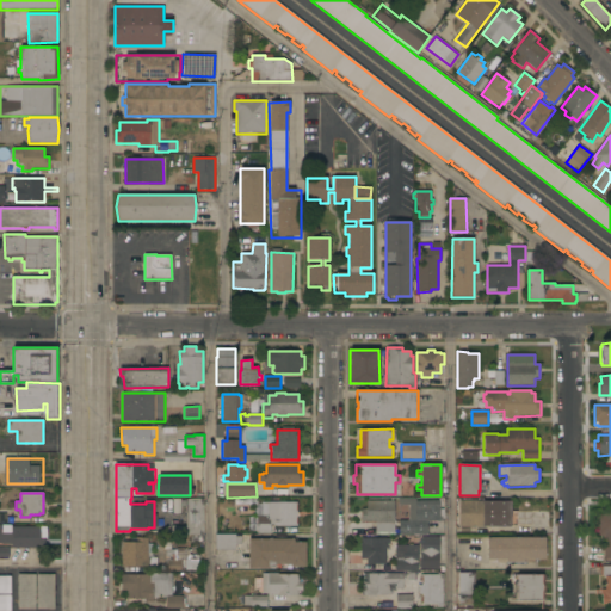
[(203,499),(204,535),(186,535),(186,506),(181,506),(181,501),(186,501),(186,499),(203,499)]
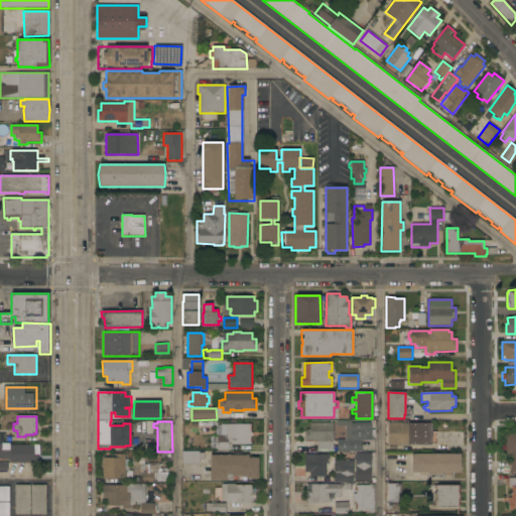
[(317,450),(317,440),(305,440),(305,430),(309,430),(309,423),(334,423),(334,450),(317,450)]
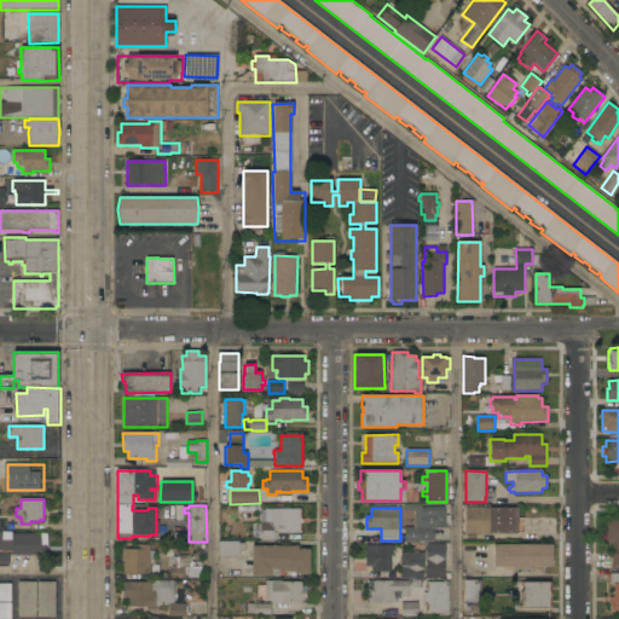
[(445,508),(445,516),(447,516),(447,519),(445,519),(445,522),(447,522),(447,528),(433,528),(433,542),(405,542),(404,528),(415,527),(415,508),(445,508)]
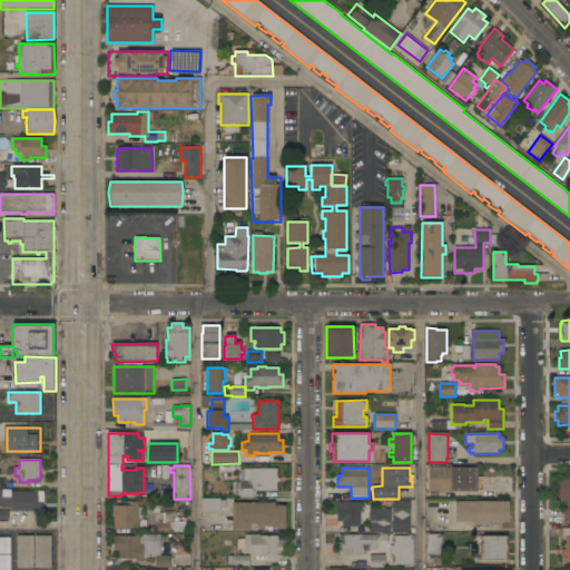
[(478,468),(478,492),(453,493),(453,499),(429,499),(429,468),(478,468)]
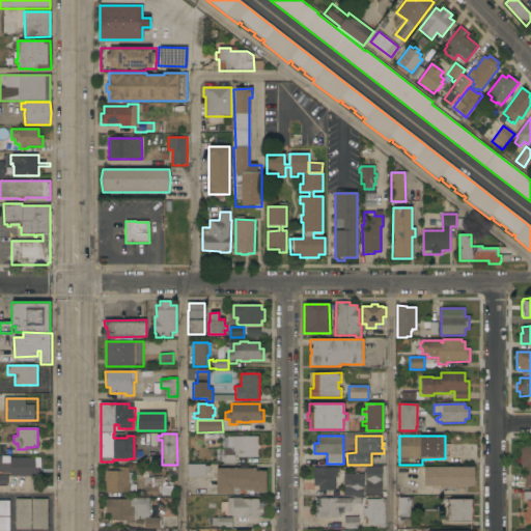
[(258,437),(258,439),(259,439),(259,444),(258,444),(258,446),(260,446),(260,449),(258,449),(258,450),(259,455),(258,455),(258,456),(239,457),(239,453),(243,453),(243,437),(258,437)]
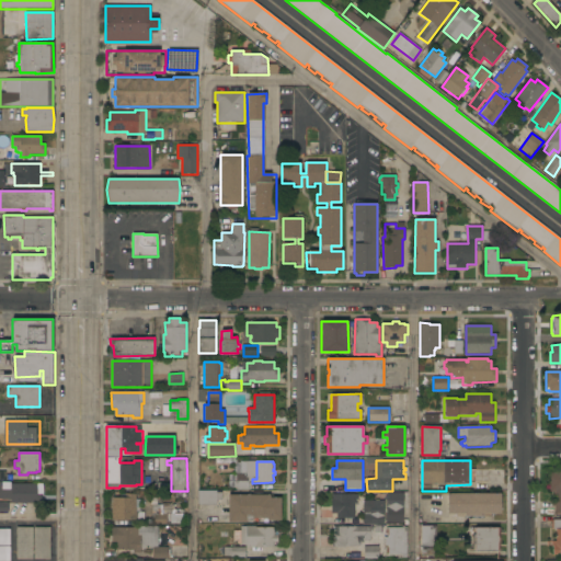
[(549,473),(560,472),(560,514),(554,514),(554,492),(549,492),(549,473)]
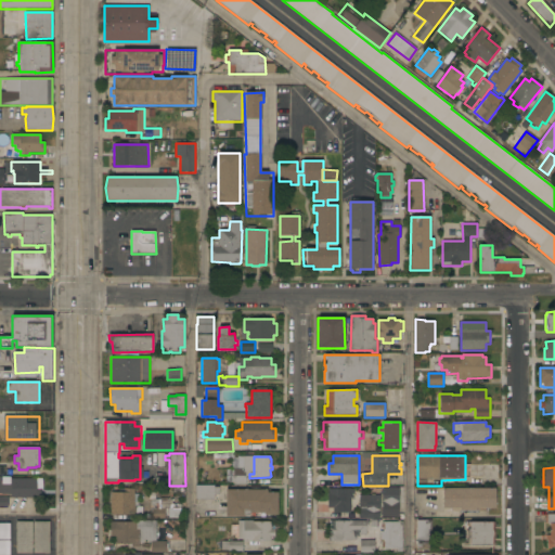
[(0,477),(11,477),(11,478),(41,478),(41,480),(42,480),(42,489),(40,489),(40,498),(11,498),(11,494),(1,494),(0,493),(0,477)]
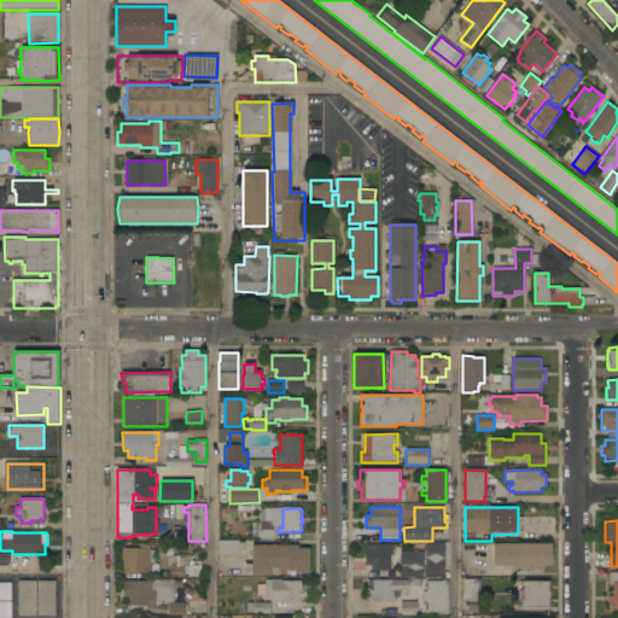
[(239,541),(239,542),(244,542),(244,551),(239,551),(239,555),(238,555),(238,557),(219,557),(219,541),(239,541)]
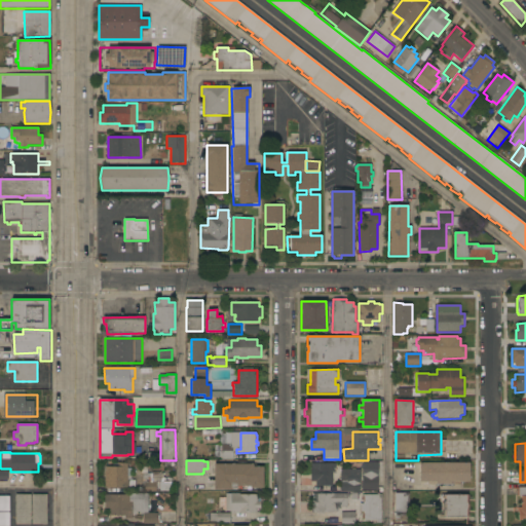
[(378,462),(378,490),(363,490),(363,462),(378,462)]
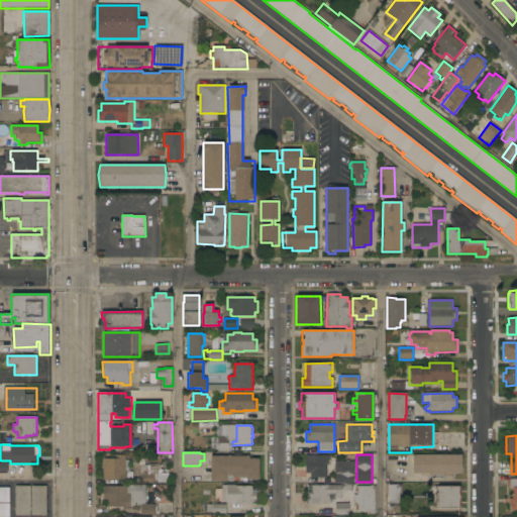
[(103,458),(115,458),(115,455),(125,455),(125,472),(133,472),(133,479),(103,480),(103,458)]
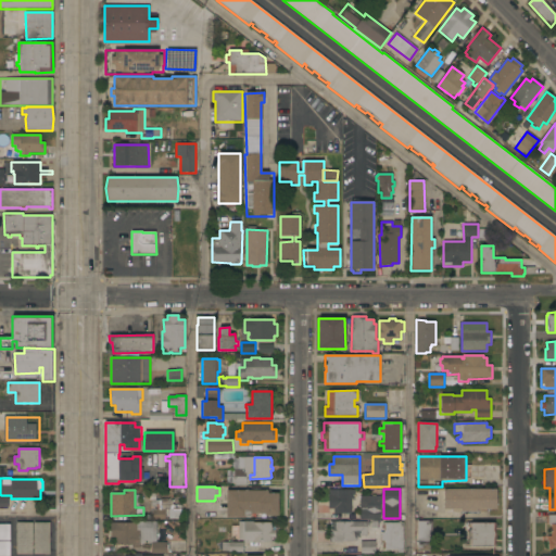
[(355,490),(355,495),(353,495),(353,500),(351,500),(351,514),(333,514),(333,509),(328,508),(328,494),(329,494),(329,490),(355,490)]
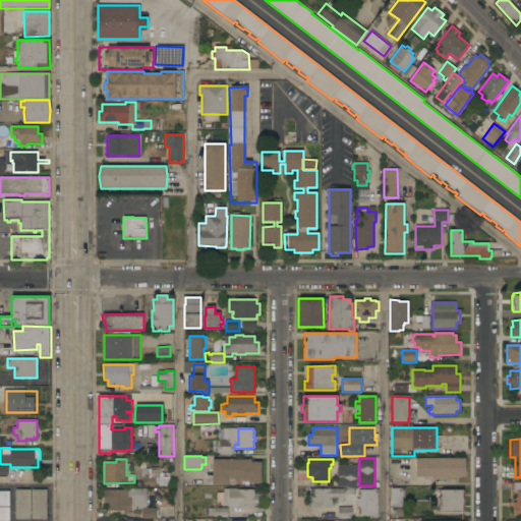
[(465,459),(465,477),(449,477),(449,479),(431,479),(431,477),(416,477),(415,459),(465,459)]
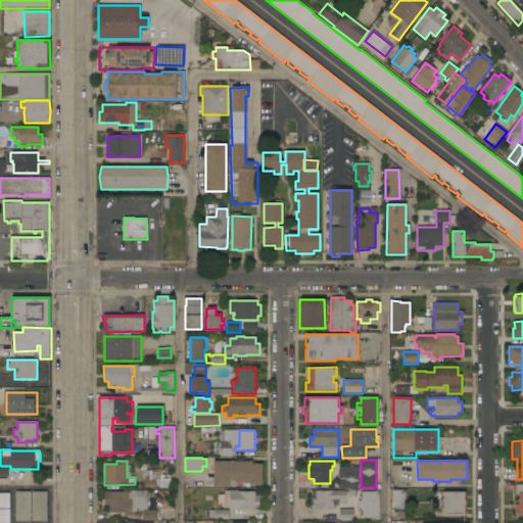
[(251,462),(251,464),(262,464),(262,485),(249,485),(249,483),(238,484),(238,483),(236,483),(236,485),(230,485),(230,486),(214,487),(212,462),(251,462)]
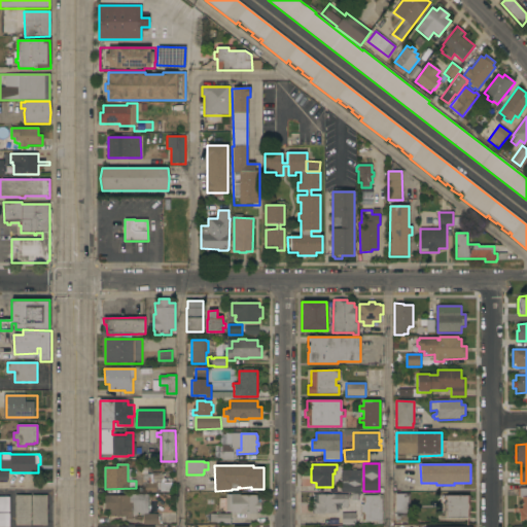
[(360,470),(360,492),(352,492),(352,493),(342,493),(342,470),(360,470)]
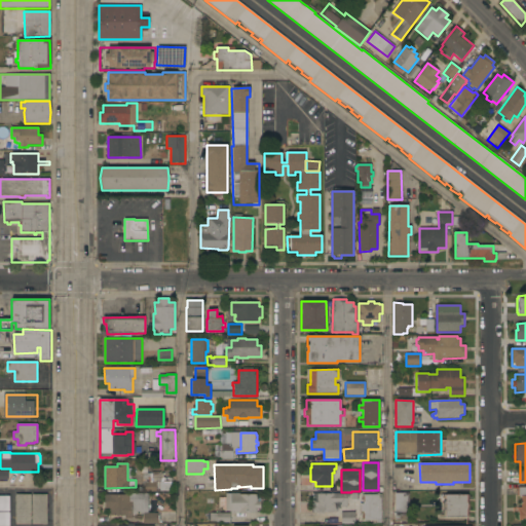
[(163,473),(163,482),(170,482),(170,491),(156,491),(156,492),(144,492),(144,484),(143,484),(143,474),(163,473)]
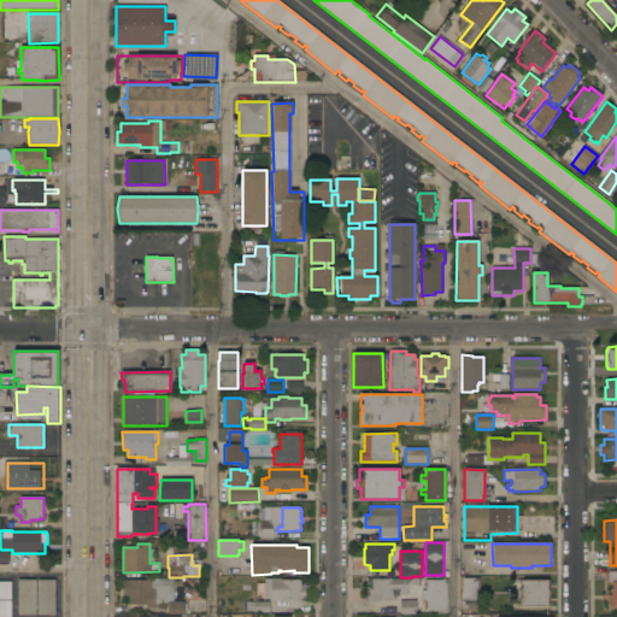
[(616,610),(609,610),(609,600),(607,600),(607,595),(611,595),(611,582),(607,582),(606,582),(606,573),(607,573),(607,571),(616,571),(616,610)]
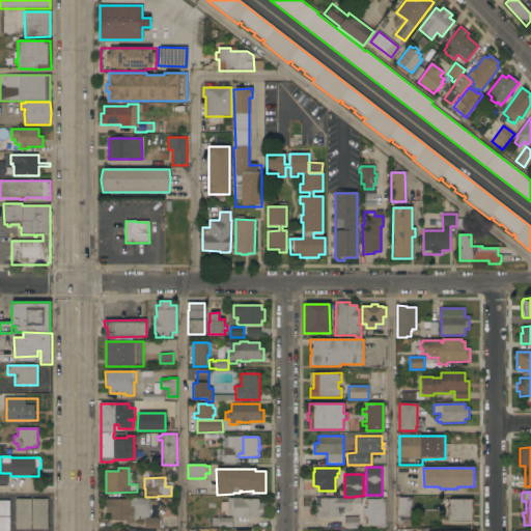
[(131,500),(131,498),(149,499),(149,518),(159,518),(159,529),(144,529),(144,520),(134,520),(134,524),(127,524),(127,521),(110,521),(110,514),(105,514),(105,499),(131,500)]
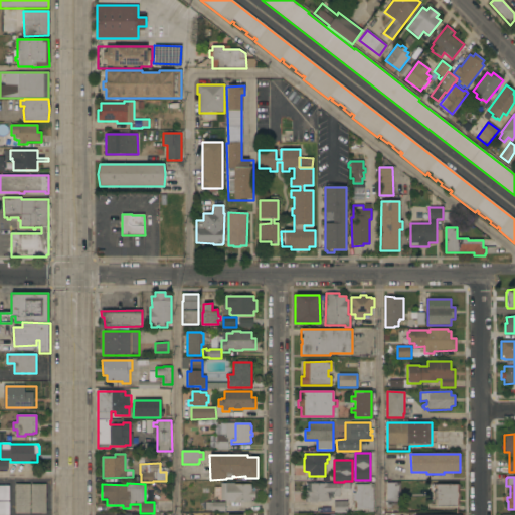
[(220,484),(225,484),(225,483),(234,483),(234,484),(251,484),(251,492),(254,492),(254,498),(251,498),(251,503),(225,503),(225,501),(220,500),(220,484)]
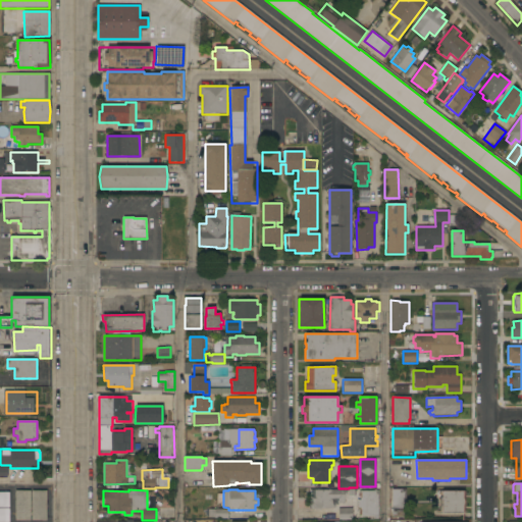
[(347,490),(347,497),(345,497),(345,504),(337,504),(337,502),(335,502),(335,509),(330,508),(330,509),(313,509),(313,503),(309,503),(309,497),(313,497),(313,489),(347,490)]
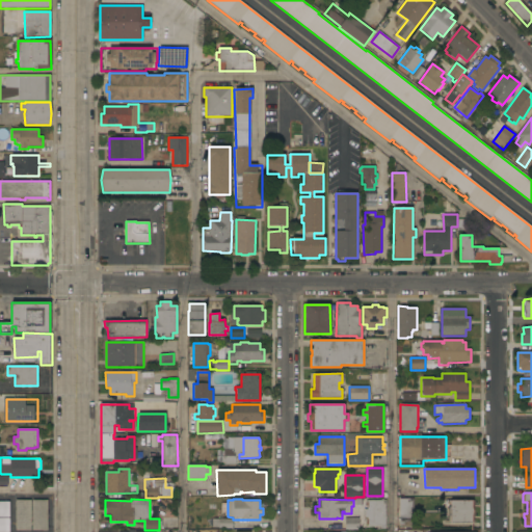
[(414,516),(413,516),(413,528),(401,528),(401,516),(400,516),(400,499),(414,499),(414,516)]
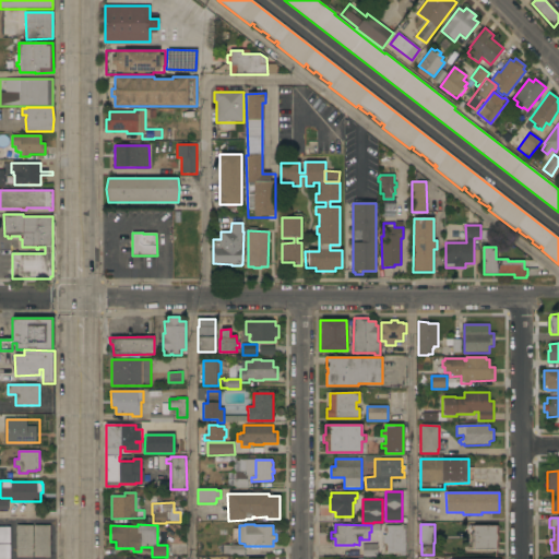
[(32,558),(16,558),(16,525),(32,525),(32,558)]
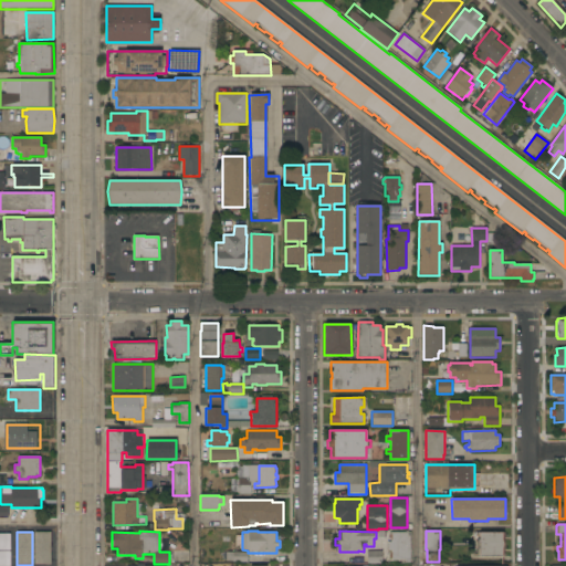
[(50,565),(34,565),(34,532),(51,532),(50,565)]
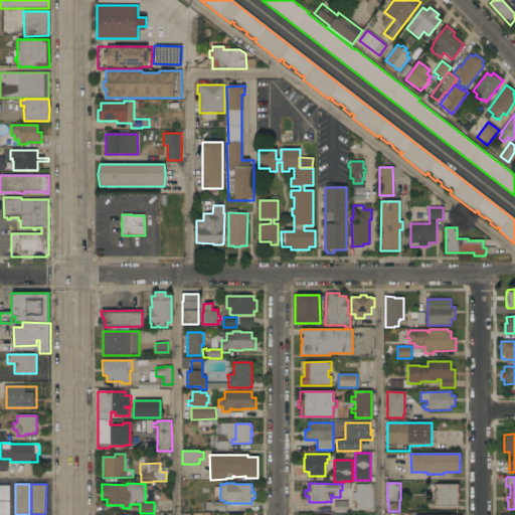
[(373,512),(368,512),(368,509),(356,509),(356,501),(353,501),(353,493),(356,493),(356,485),(373,485),(373,512)]
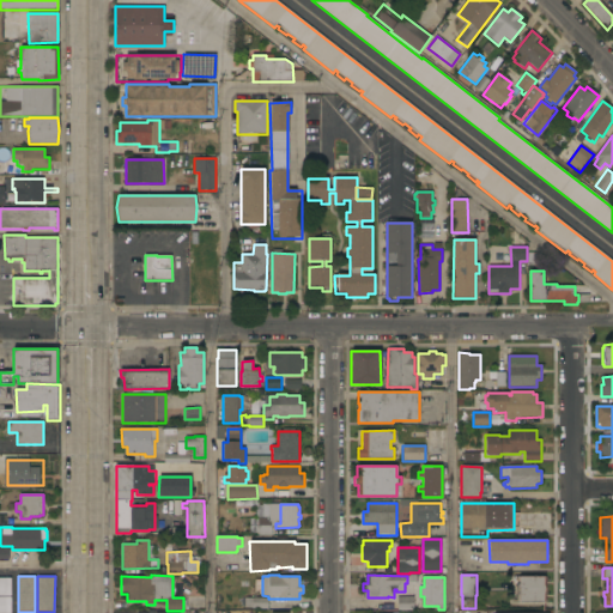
[(544,577),(544,578),(544,586),(545,586),(545,594),(544,594),(544,601),(545,601),(545,602),(520,602),(520,599),(516,600),(516,584),(520,584),(520,577),(544,577)]
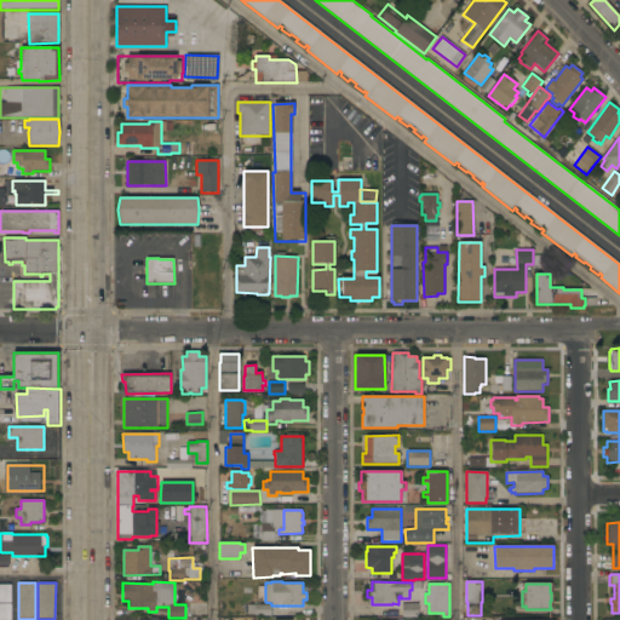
[(0,585),(11,585),(11,603),(0,603),(0,585)]
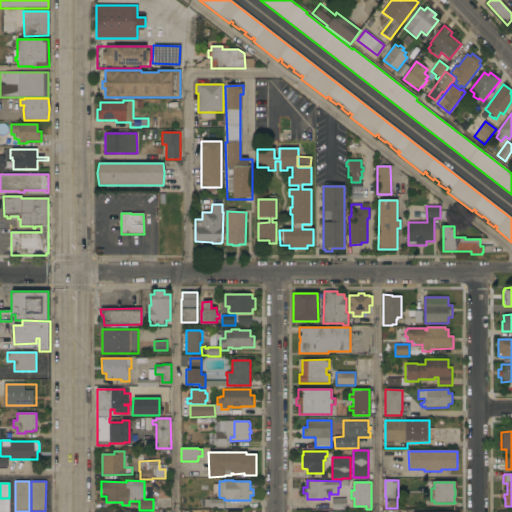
[(0,511),(0,498),(9,498),(9,511),(0,511)]
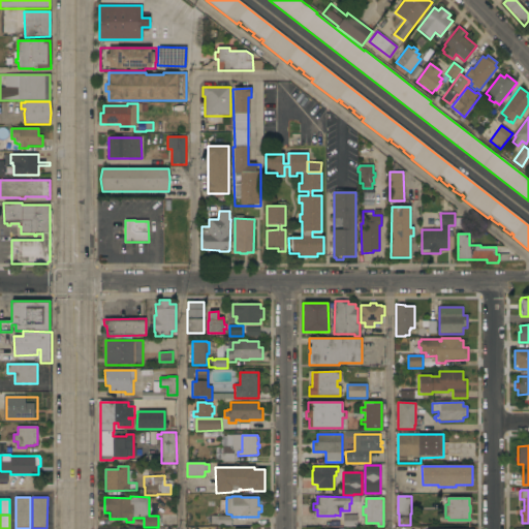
[(356,515),(358,526),(343,527),(343,516),(356,515)]
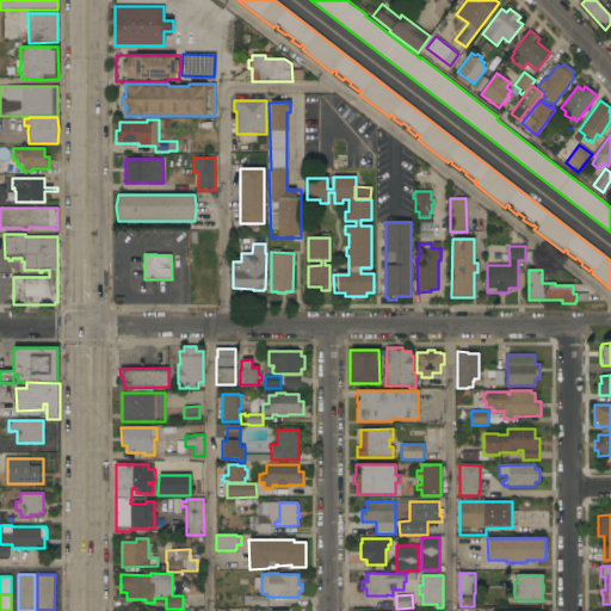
[(251,608),(251,606),(244,606),(244,596),(267,596),(267,608),(251,608)]
